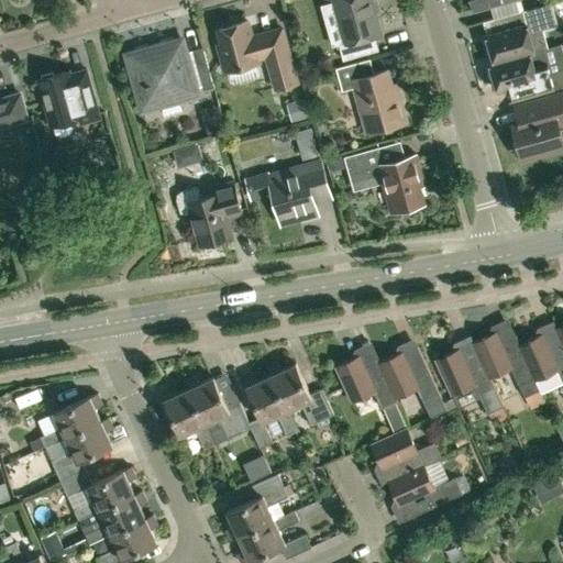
[(333,0),(345,42),(339,44),(343,59),(373,51),(368,36),(382,33),(372,0),(333,0)]
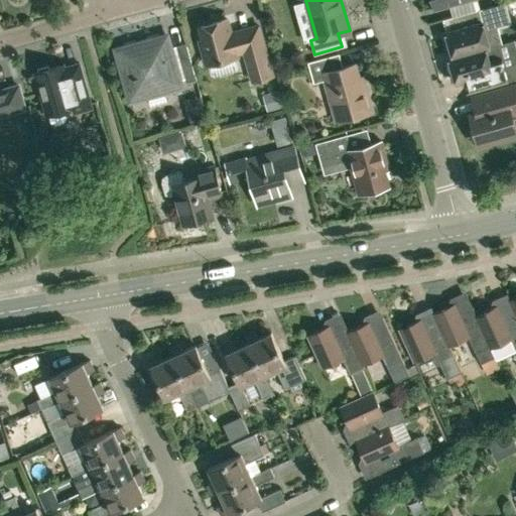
[(502,43),(497,26),(507,23),(510,19),(505,2),(477,10),(480,21),(446,30),(453,55),(454,56),(484,47),(490,46),(498,43),(498,44),(502,43)]
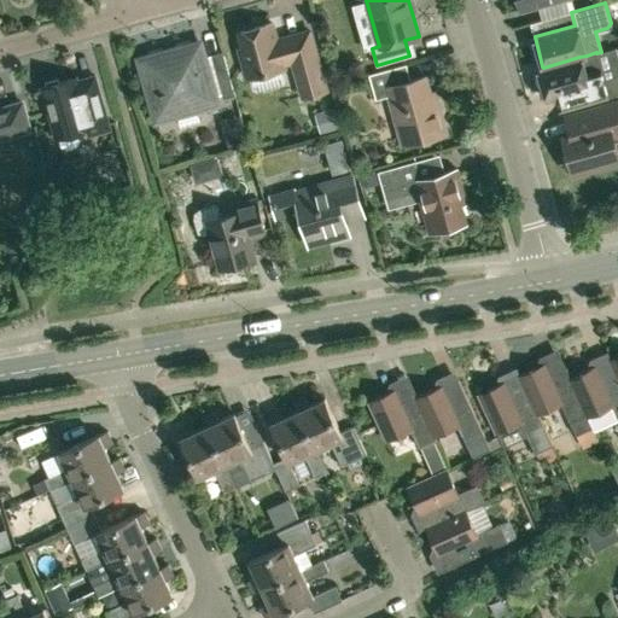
[(310,30),(285,38),(285,40),(278,42),(272,23),(239,31),(244,47),(239,48),(248,77),(284,66),(284,63),(292,60),(302,95),(326,89),(310,30)]
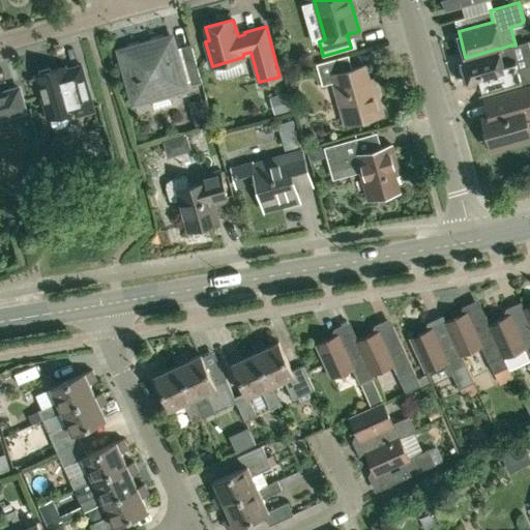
[(168,93),(185,88),(171,36),(119,51),(134,102),(151,97),(154,108),(171,104),(168,93)]
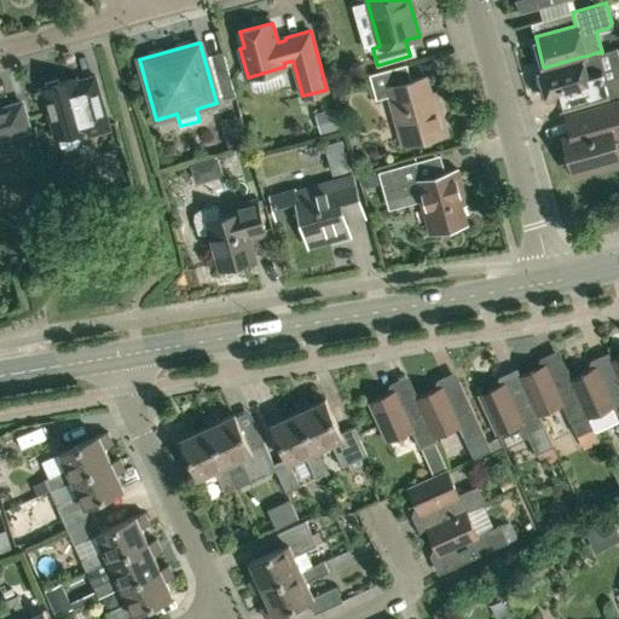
[(560,110),(609,97),(597,53),(597,52),(588,56),(580,57),(544,68),(543,67),(539,68),(548,99),(556,97),(560,110)]
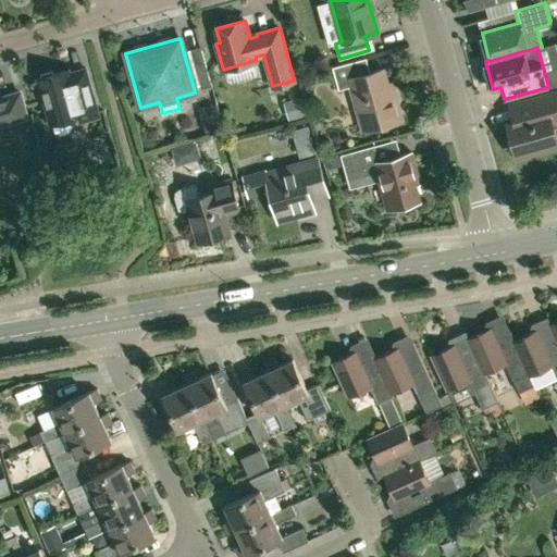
[(394,91),(390,94),(383,69),(370,72),(366,58),(332,67),(338,89),(351,86),(364,131),(401,120),(394,91)]
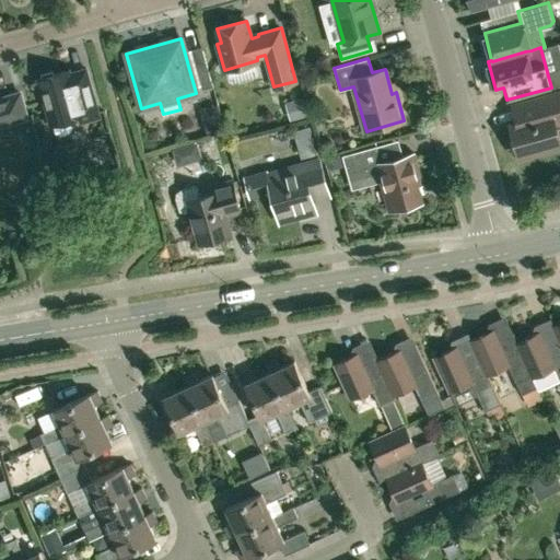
[(100,117),(85,67),(69,71),(69,70),(37,79),(50,125),(53,124),(56,132),(60,136),(69,132),(72,128),(70,119),(81,116),(82,121),(100,117)]
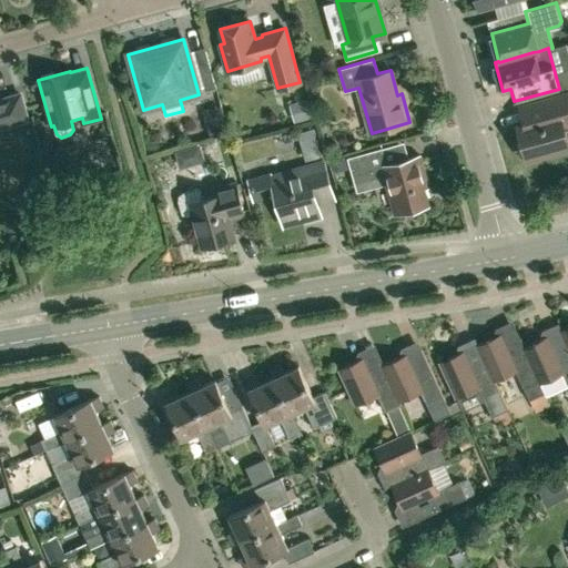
[(567,128),(567,92),(518,108),(523,124),(517,125),(527,160),(567,148),(567,142),(565,130),(567,128)]
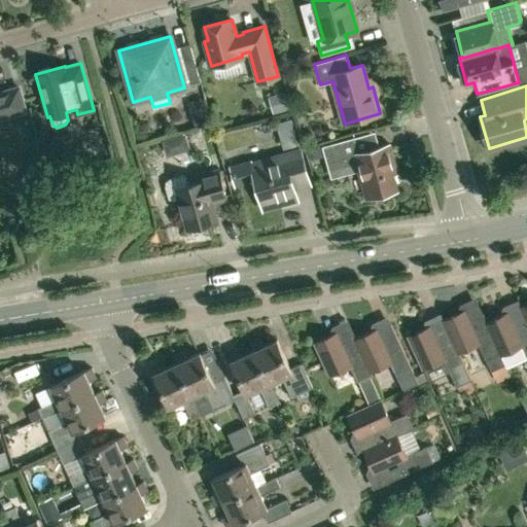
[(0,117),(25,111),(19,88),(0,92),(0,117)]
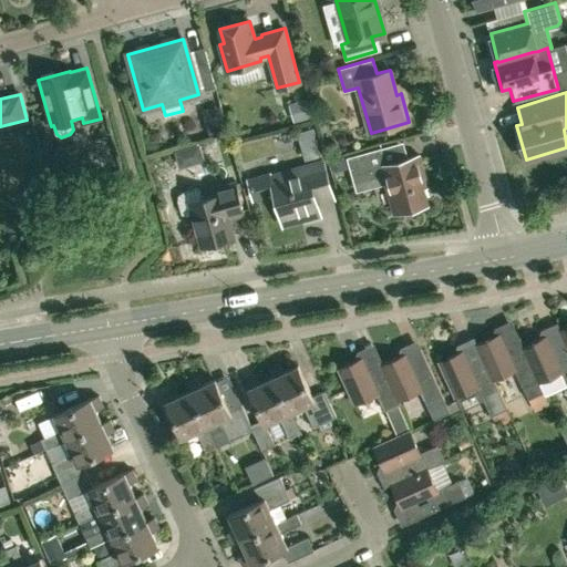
[(311,127),(297,132),(305,160),(319,155),(311,127)]
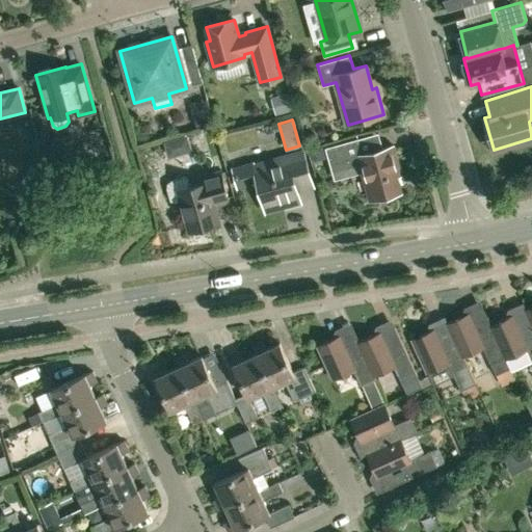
[(186,134),(162,138),(165,154),(189,150),(186,134)]
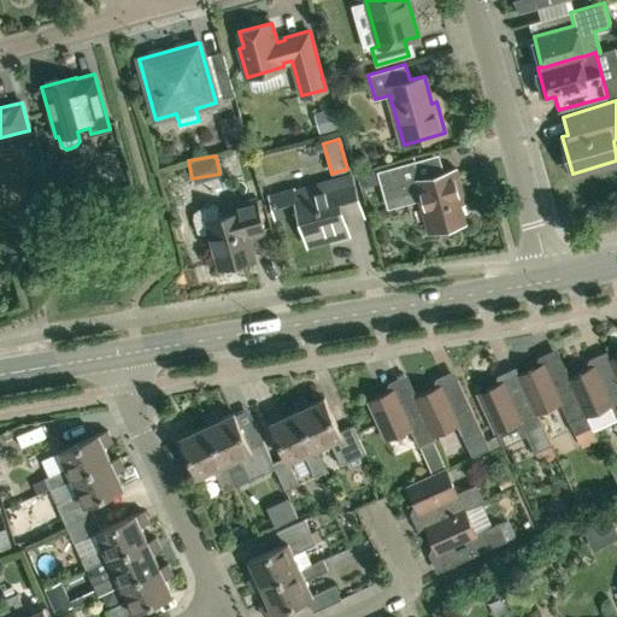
[(464,201),(456,169),(422,178),(417,160),(378,171),(387,201),(419,192),(430,231),(464,222),(459,203),(464,201)]
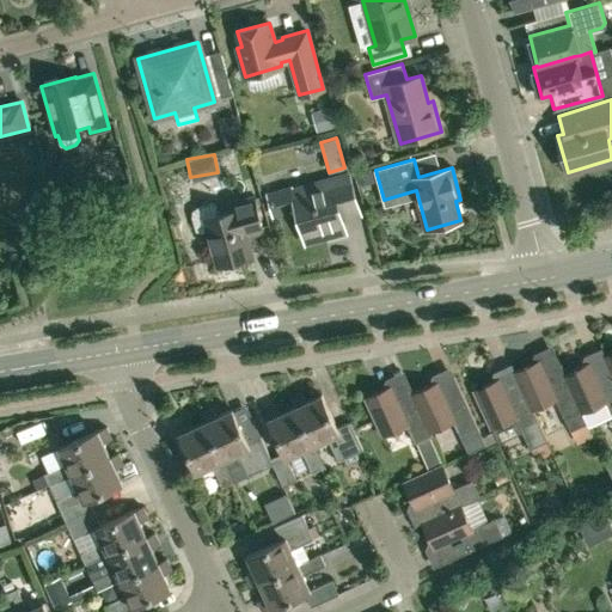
[(306,243),(342,233),(343,232),(344,231),(344,230),(344,228),(342,221),(361,215),(357,206),(349,173),(310,184),(293,189),(293,188),(267,195),(274,220),(298,213),(306,243)]
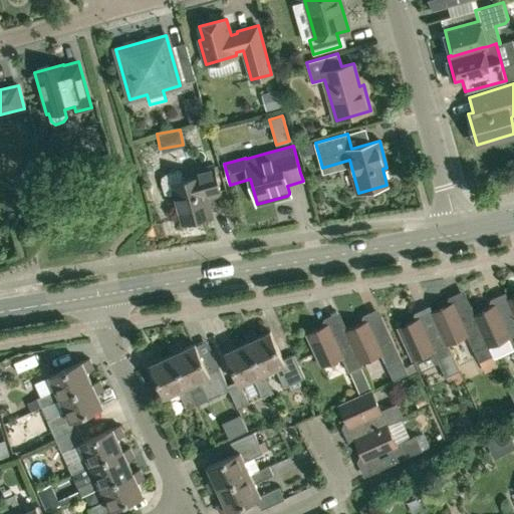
[(166,174),(162,177),(161,182),(165,193),(169,196),(176,194),(184,222),(211,214),(206,198),(221,193),(213,167),(198,171),(200,176),(183,181),(182,174),(177,171),(166,174)]
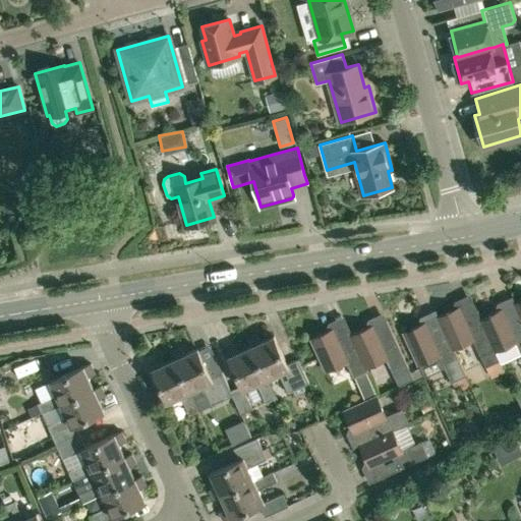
[(495,352),(480,319),(475,308),(462,314),(458,306),(438,316),(441,324),(452,349),(472,340),(484,367),(499,360),(495,352)]
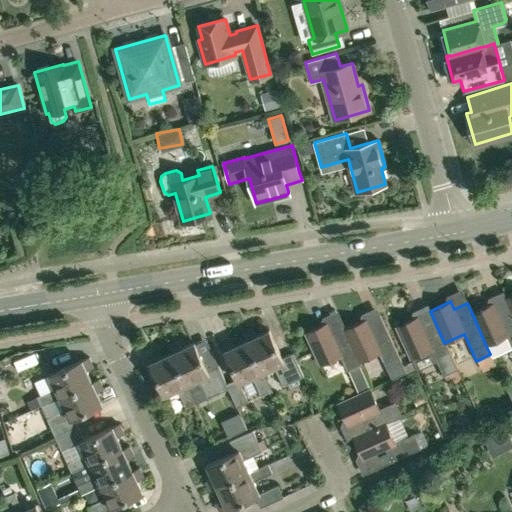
[(486,346),(505,336),(511,350),(511,312),(509,305),(496,311),(493,303),(472,313),(486,346)]
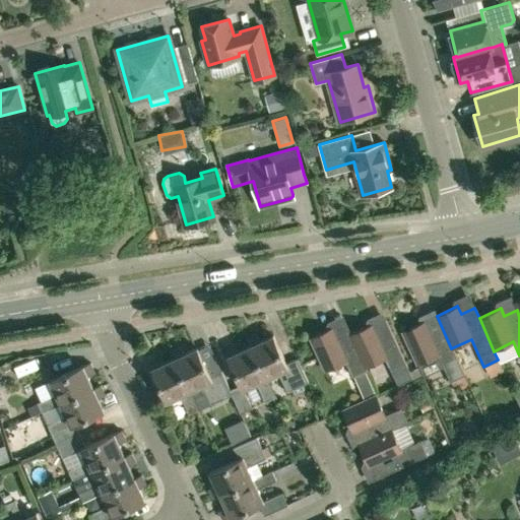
[(397,384),(412,378),(385,318),(350,334),(365,367),(385,358),(397,384)]
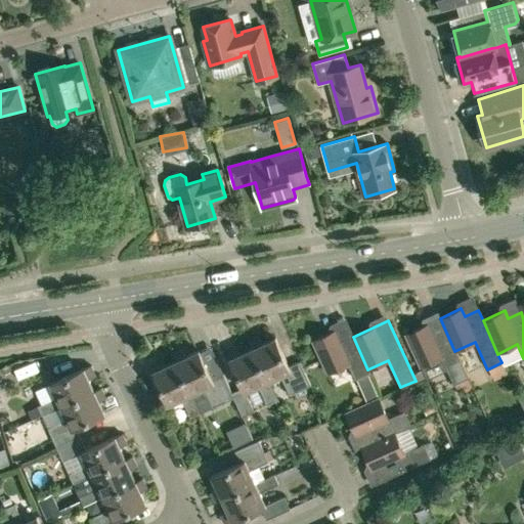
[(454,351),(443,325),(431,332),(428,323),(405,334),(421,367),(440,358),(452,385),(467,379),(454,351)]
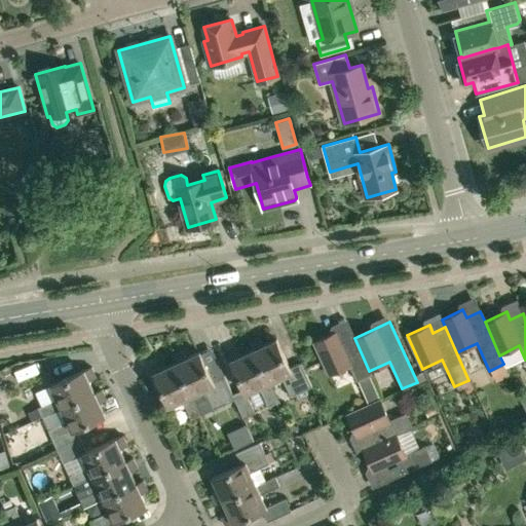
[(369,371),(354,338),(352,334),(340,340),(336,331),(314,341),(329,375),(348,366),(355,382),(371,375),(369,371)]
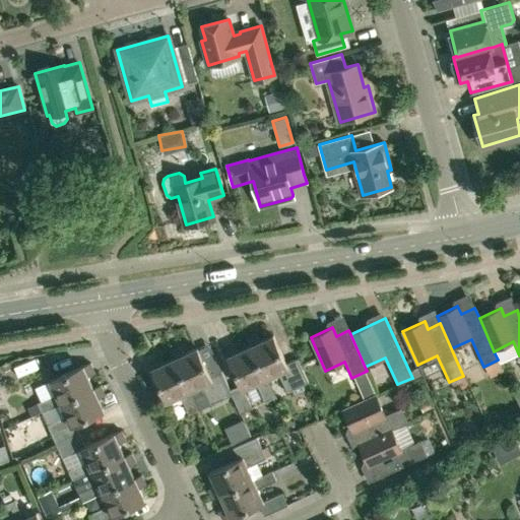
[(273,336),(261,341),(259,337),(254,340),(252,337),(248,339),(251,346),(267,379),(279,374),(287,392),(308,383),(298,360),(286,365),(273,336)]
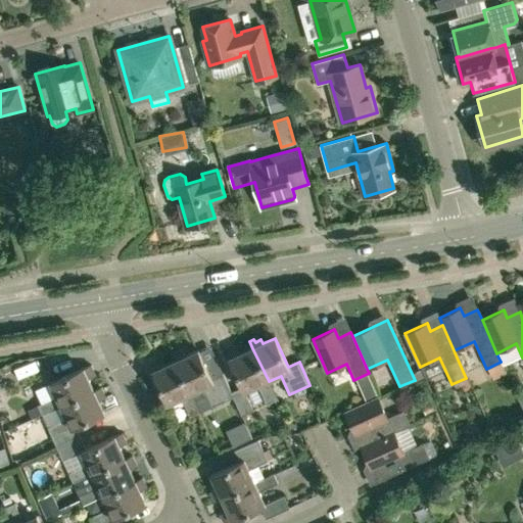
[(269,381),(252,348),(239,354),(237,349),(232,351),(231,349),(227,351),(243,386),(232,392),(234,397),(242,416),(253,411),(245,392),(258,385),(268,405),(277,400),(269,381)]
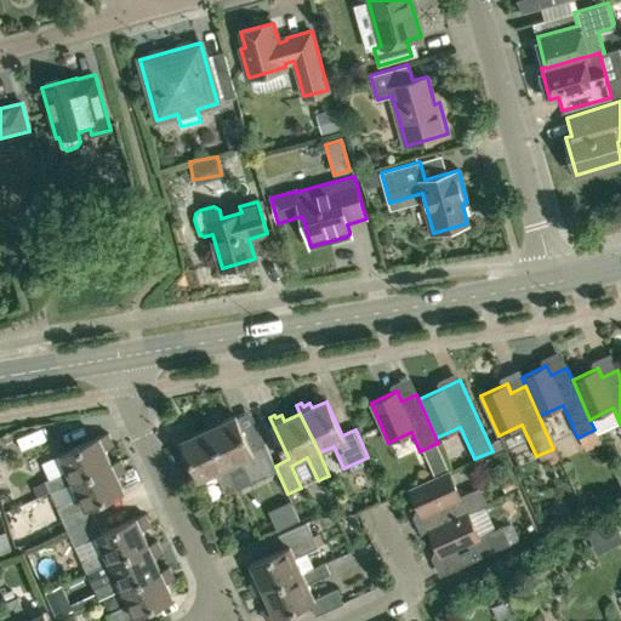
[(278,472),(275,466),(265,444),(251,450),(237,416),(220,423),(217,419),(211,421),(210,419),(205,421),(209,428),(227,468),(243,461),(252,483),(278,472)]
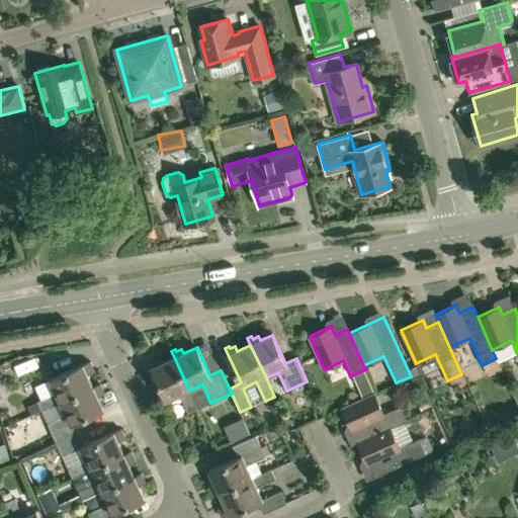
[(153,358),(150,360),(149,360),(167,400),(179,395),(188,413),(197,409),(189,391),(174,357),(161,363),(159,358),(154,360),(153,358)]
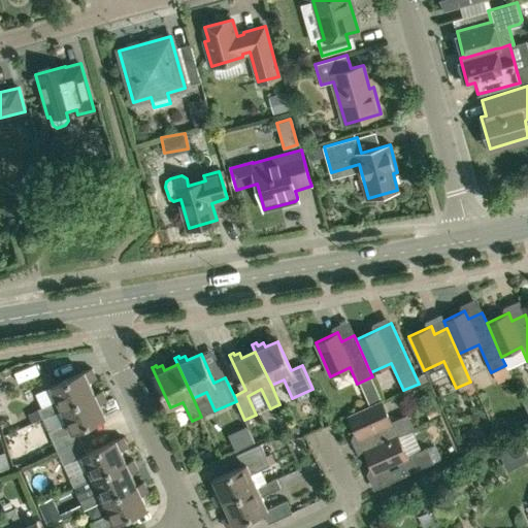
[(57,400),(37,408),(42,418),(61,409),(94,395),(89,383),(93,380),(91,374),(93,373),(91,368),(51,387),(57,400)]
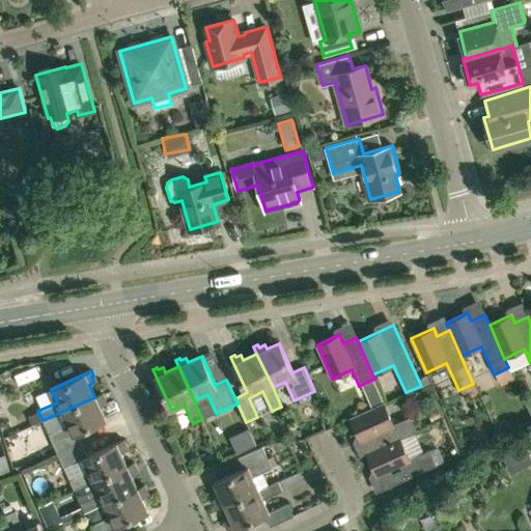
[(366,395),(378,390),(372,380),(361,385),(366,395)]
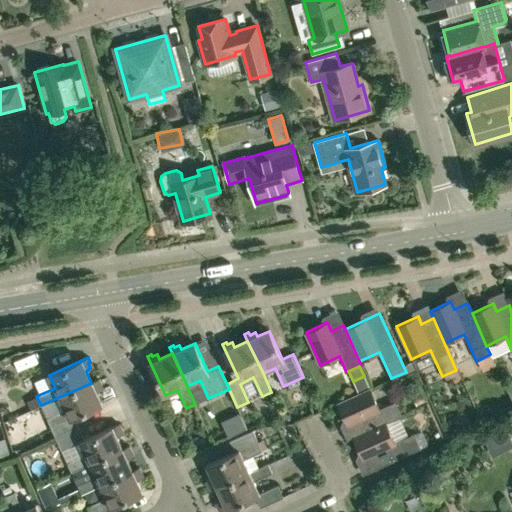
[(91,383),(59,397),(65,409),(46,417),(56,439),(79,429),(74,418),(102,406),(96,393),(100,390),(98,386),(100,385),(98,380),(91,383)]
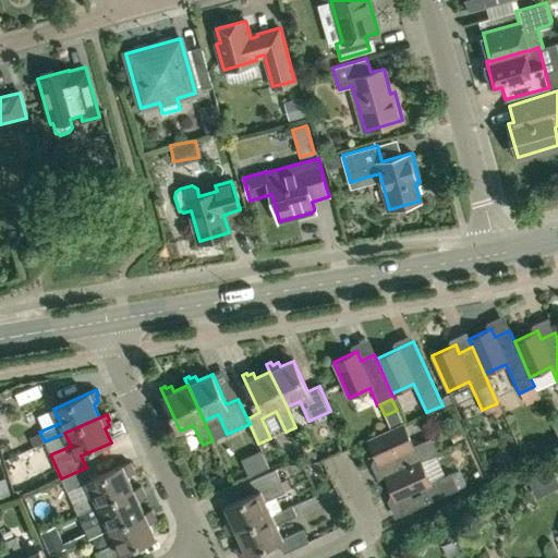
[(393,473),(421,461),(437,453),(429,437),(413,445),(403,423),(368,439),(379,463),(387,460),(393,473)]
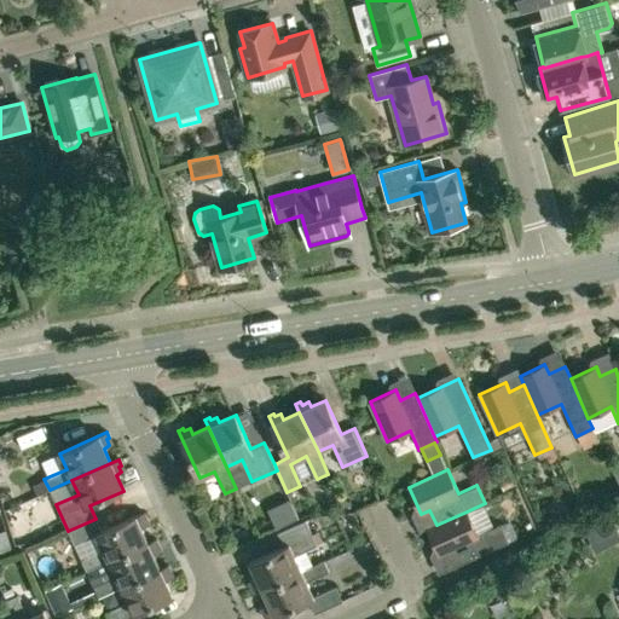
[(288,499),(267,510),(276,528),(298,518),(288,499)]
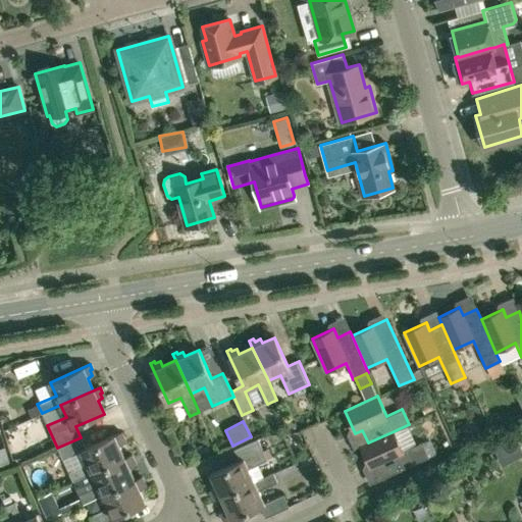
[(394,431),(368,442),(360,446),(376,481),(429,457),(422,441),(415,444),(413,437),(399,444),(394,431)]
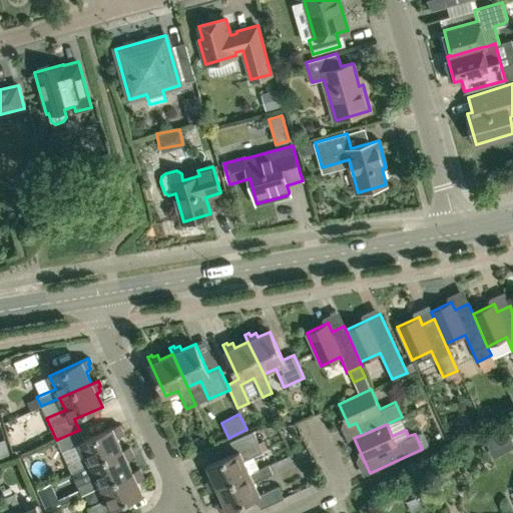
[(90,465),(122,451),(116,438),(121,436),(119,431),(121,430),(119,425),(84,441),(79,430),(56,440),(61,451),(80,443),(86,455),(67,464),(71,473),(90,465)]
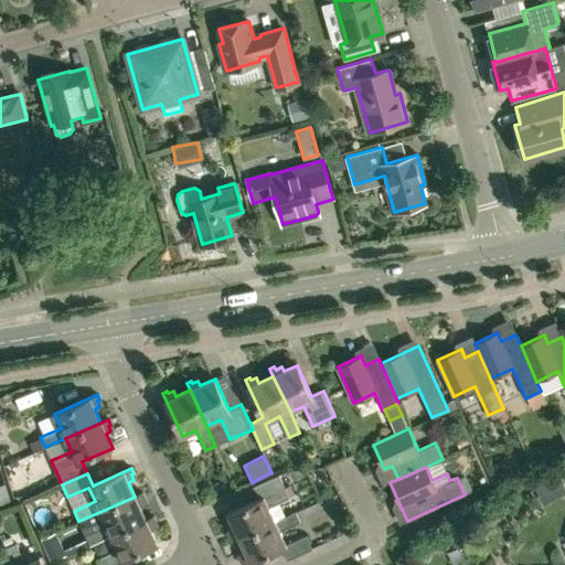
[(276,521),(286,516),(278,502),(289,497),(279,475),(253,487),(258,499),(230,512),(235,526),(231,529),(233,534),(230,536),(232,542),(241,537),(276,521)]
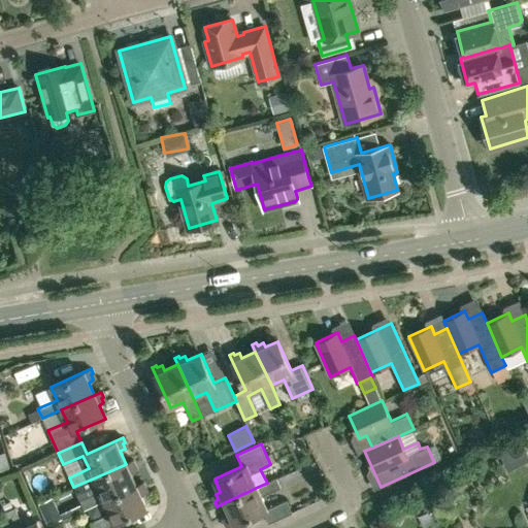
[(126,464),(93,479),(99,491),(79,500),(84,509),(103,500),(136,486),(130,473),(135,471),(132,466),(135,465),(133,460),(126,464)]
